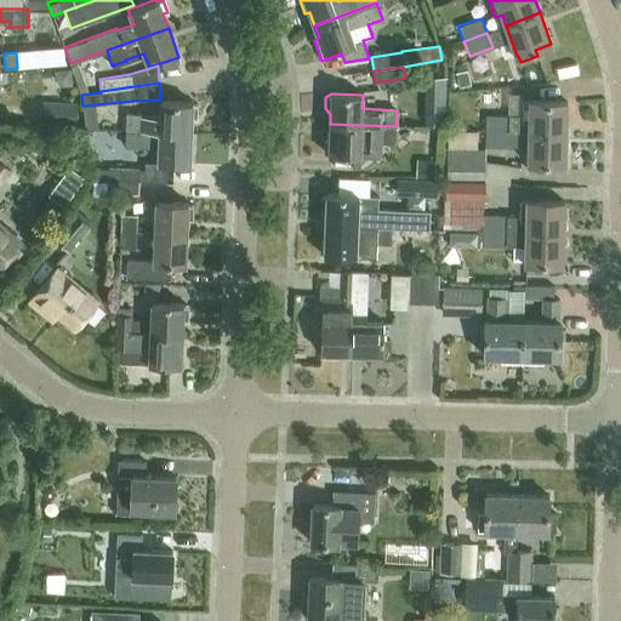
[(124,130),(192,134),(192,117),(197,118),(197,104),(193,104),(193,102),(160,101),(160,117),(138,117),(140,114),(125,113),(124,130)]
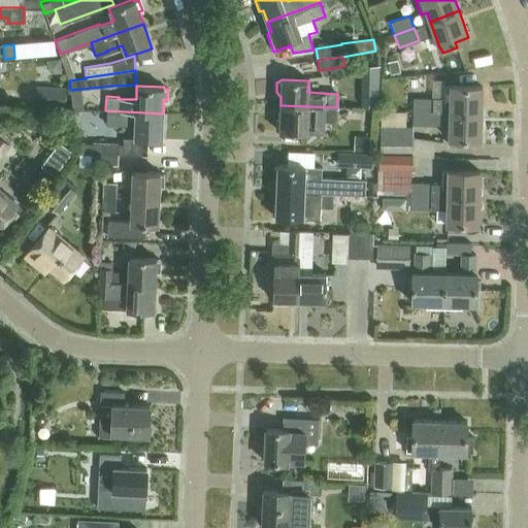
[(411,112),(482,113),(482,87),(444,86),(443,98),(432,97),(432,98),(413,97),(411,112)]
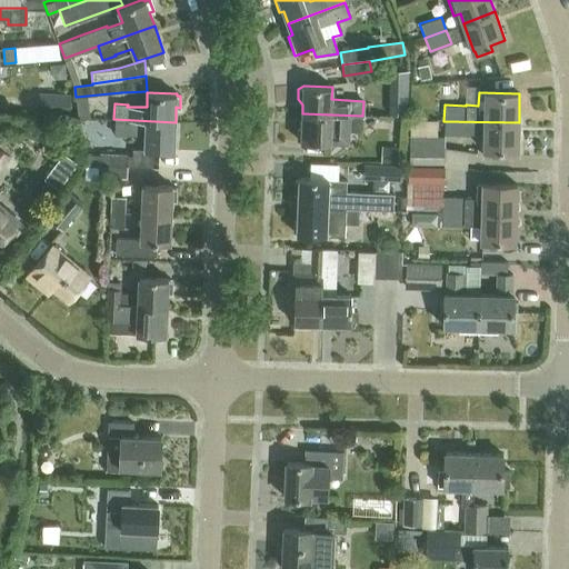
[(69,113),(70,96),(38,93),(37,111),(69,113)]
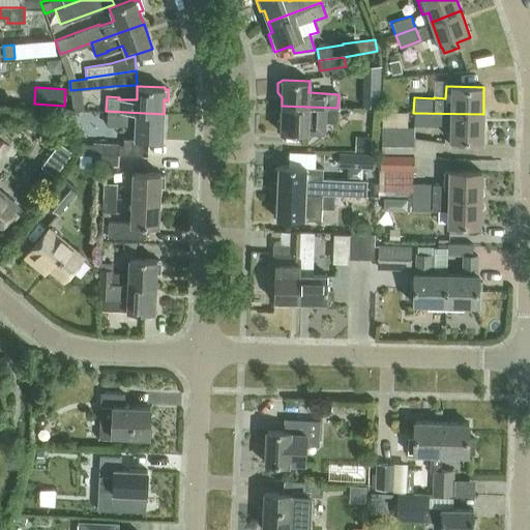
[(377,107),(378,95),(380,95),(380,90),(362,90),(361,107),(377,107)]
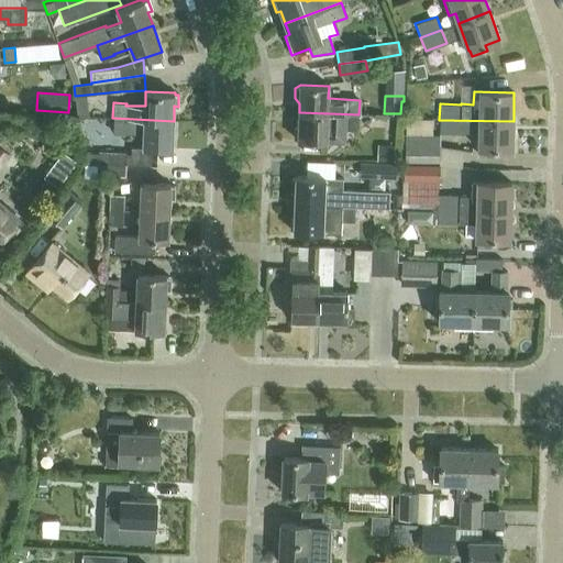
[(357,131),(359,114),(299,112),(298,123),(294,125),(293,138),(298,141),(333,142),(345,134),(345,130),(357,131)]
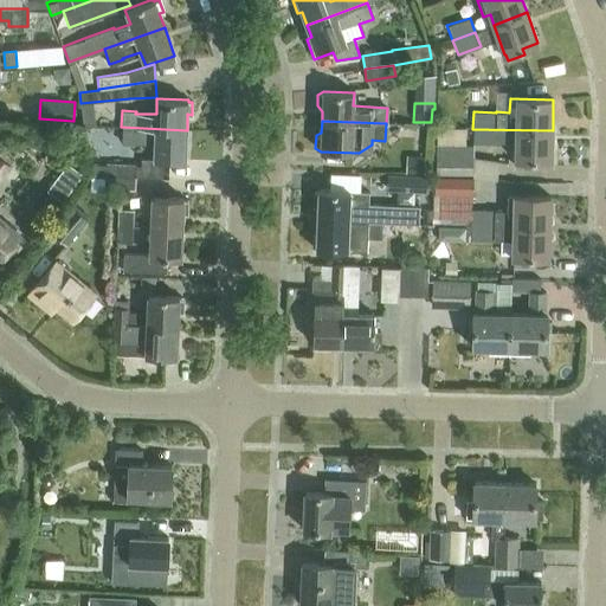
[(121,127),(120,143),(154,146),(154,159),(185,160),(187,130),(121,127)]
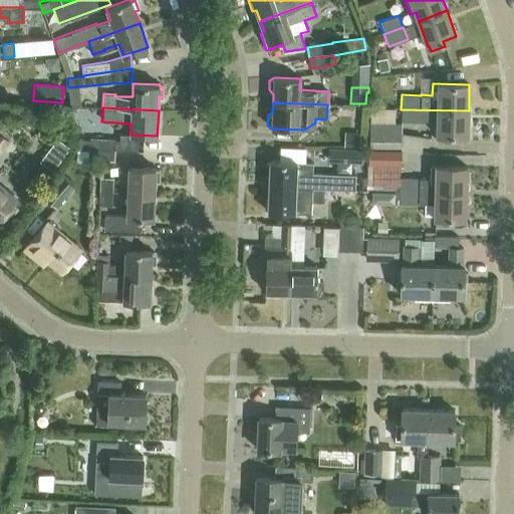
[(468,136),(469,110),(401,109),(400,121),(421,122),(421,121),(439,121),(438,135),(439,135),(439,142),(455,142),(455,136),(468,136)]
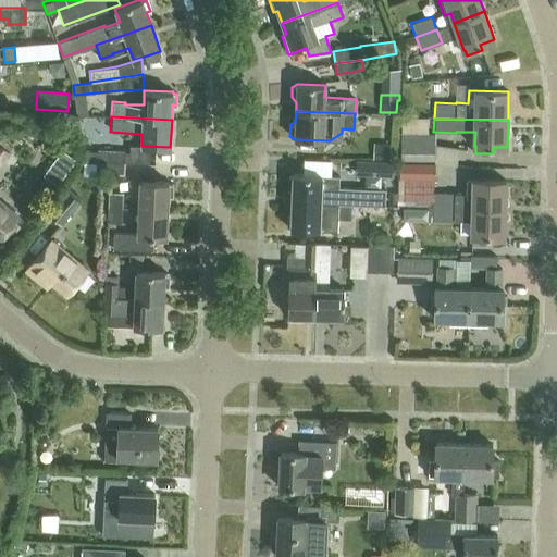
[(0,163),(10,152),(8,151),(12,147),(0,137),(0,163)]
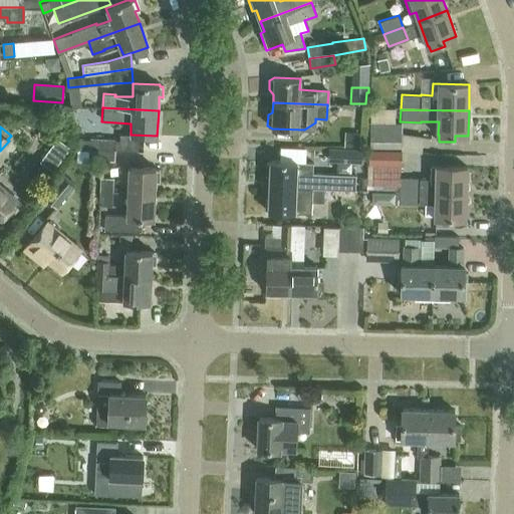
[(367,147),(375,147),(400,148),(400,136),(369,135),(367,147)]
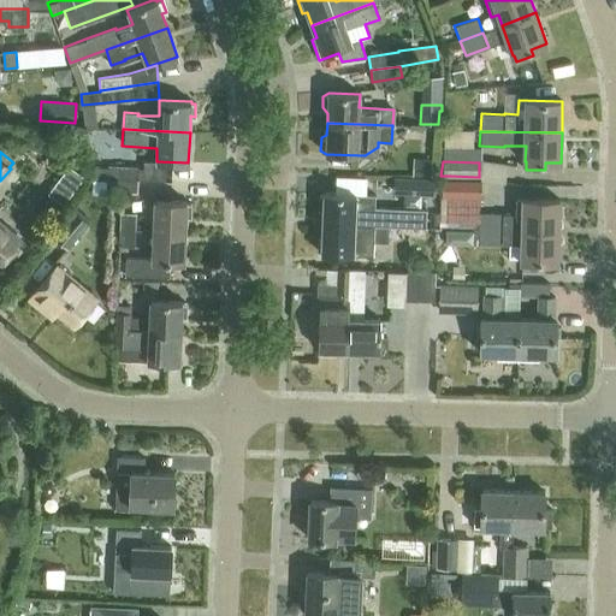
[(107,165),(92,165),(92,178),(107,178),(137,179),(137,167),(107,165)]
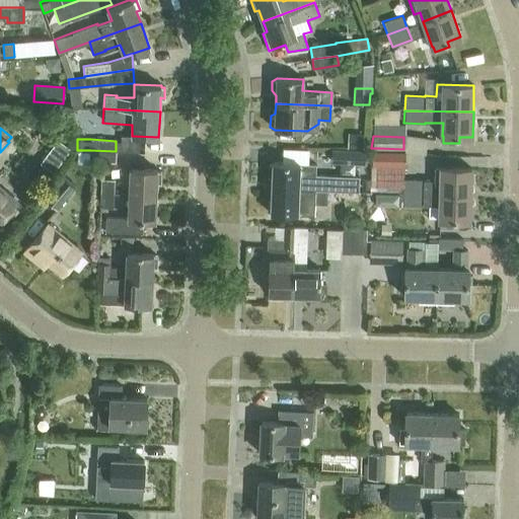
[(58,140),(46,155),(59,164),(71,149),(58,140)]
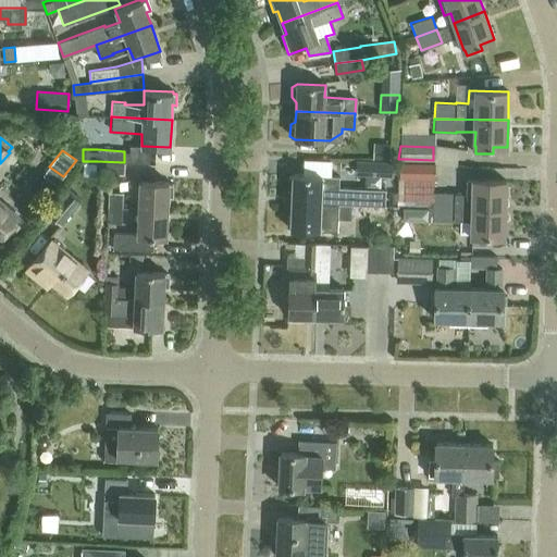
[(123,174),(124,162),(97,161),(96,173),(123,174)]
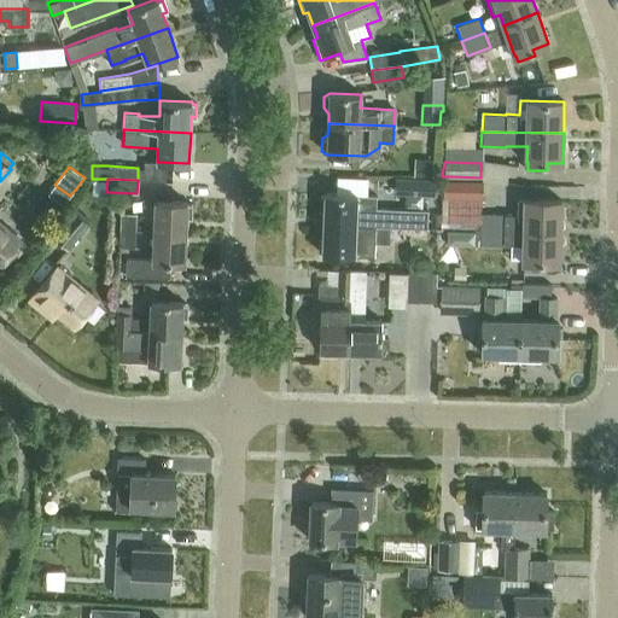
[(404,194),(435,196),(436,180),(406,179),(404,194)]
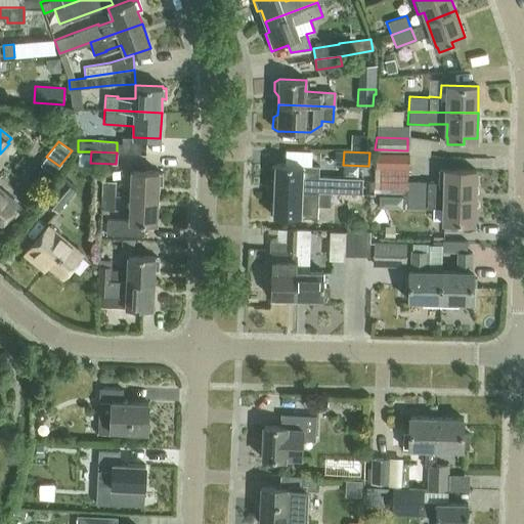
[(378,167),(407,168),(408,154),(378,153),(378,167)]
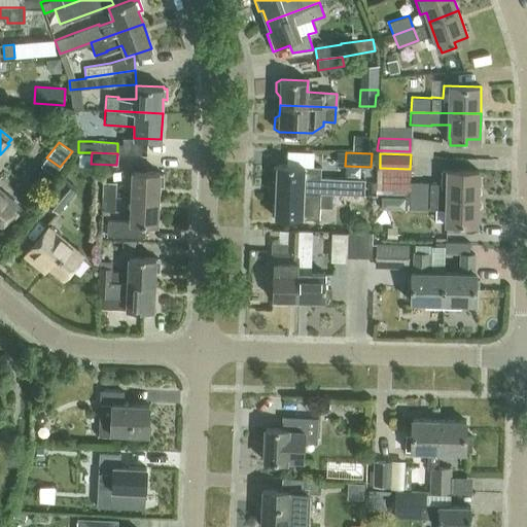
[(331,192),(364,194),(364,179),(320,177),(321,167),(304,166),(277,165),(271,168),(271,180),(276,184),(276,190),(331,192)]
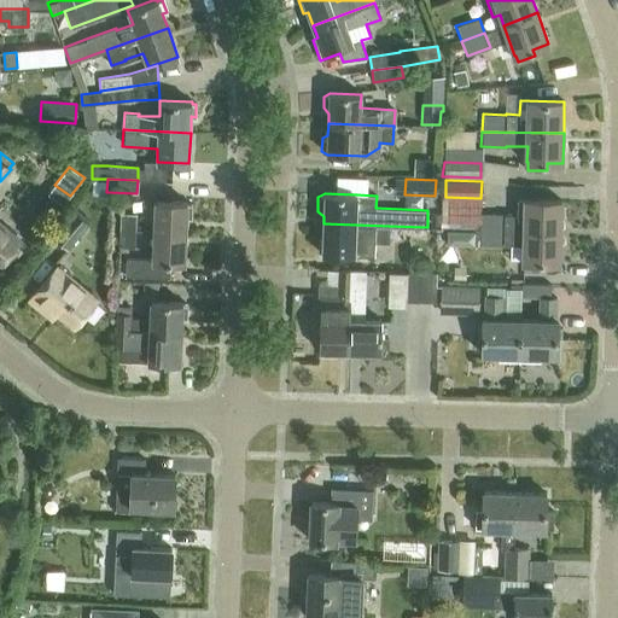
[(155,231),(186,232),(186,217),(191,217),(191,204),(187,204),(187,202),(156,200),(155,231)]
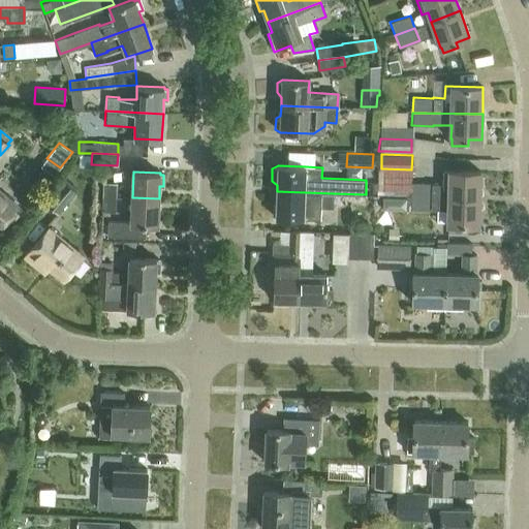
[(410,197),(431,197),(448,198),(479,198),(480,172),(442,172),(442,184),(410,184),(410,197)]
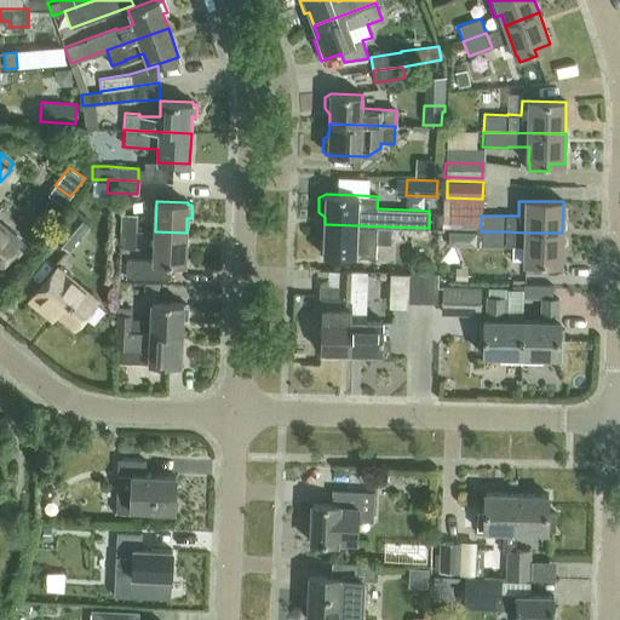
[(74,212),(52,239),(68,252),(90,225),(74,212)]
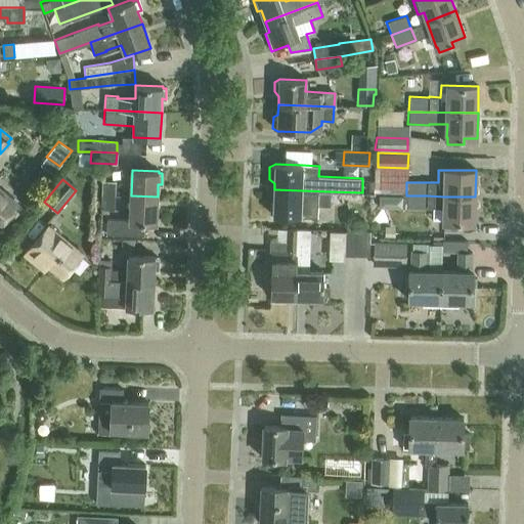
[(100,194),(115,194),(115,181),(101,181),(100,194)]
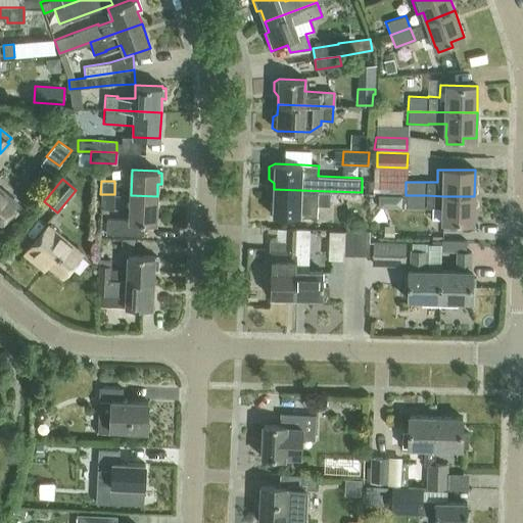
[(0,223),(17,202),(0,188),(0,223)]
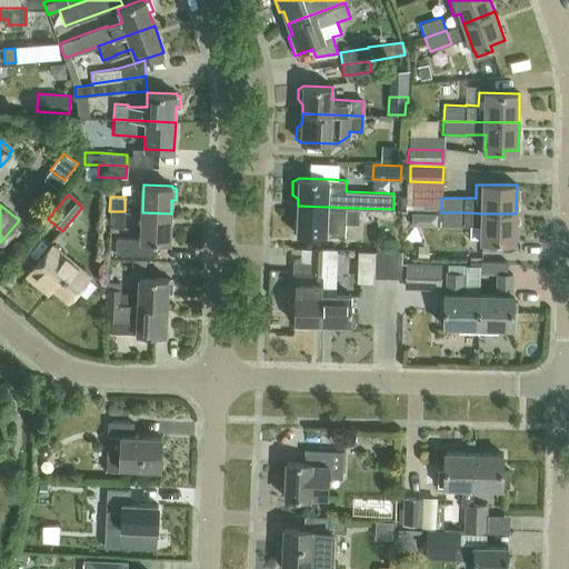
[(358,223),(358,208),(298,206),(297,235),(343,236),(343,225),(358,225),(358,223)]
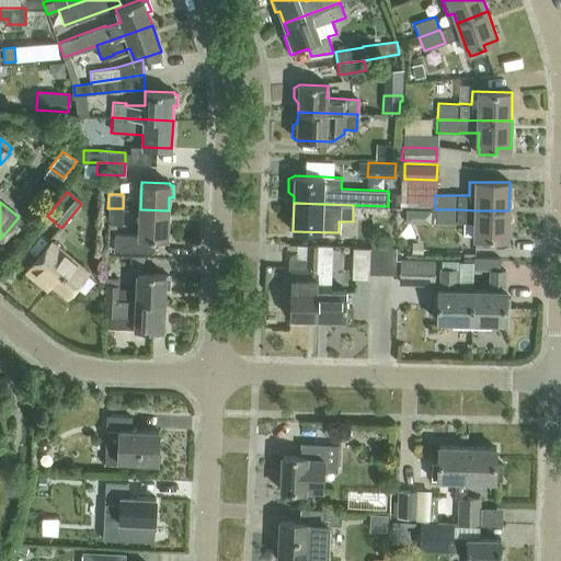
[(122,226),(123,208),(107,208),(106,225),(122,226)]
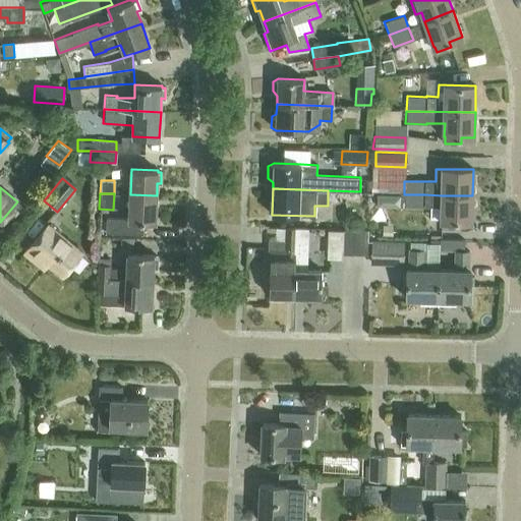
[(156,222),(157,195),(130,194),(129,218),(107,217),(106,232),(142,234),(143,222),(156,222)]
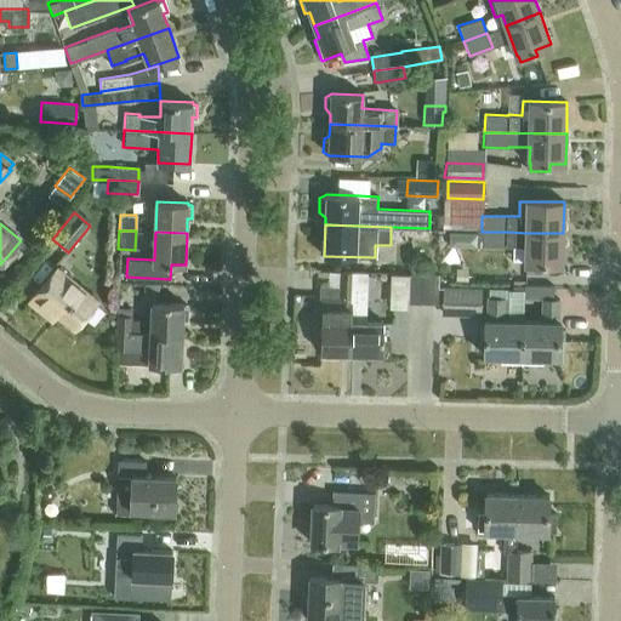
[(449,232),(449,246),(478,248),(478,233),(449,232)]
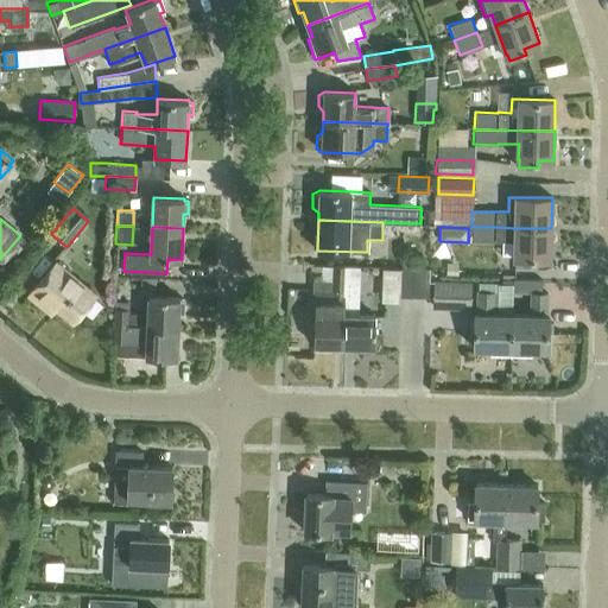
[(472,227),(472,241),(494,241),(495,227),(472,227)]
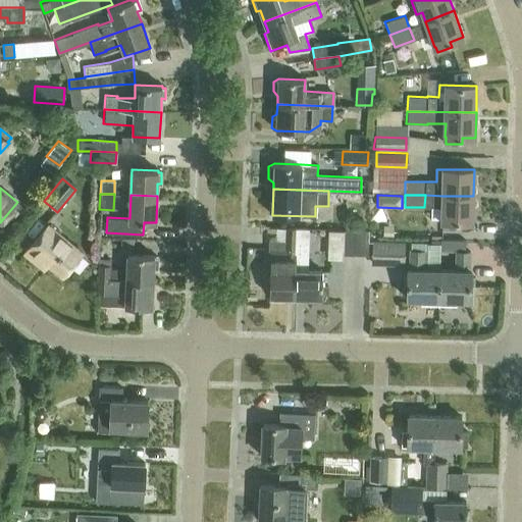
[(473,196),(442,196),(442,221),(442,227),(457,228),(457,221),(473,221),(473,196)]
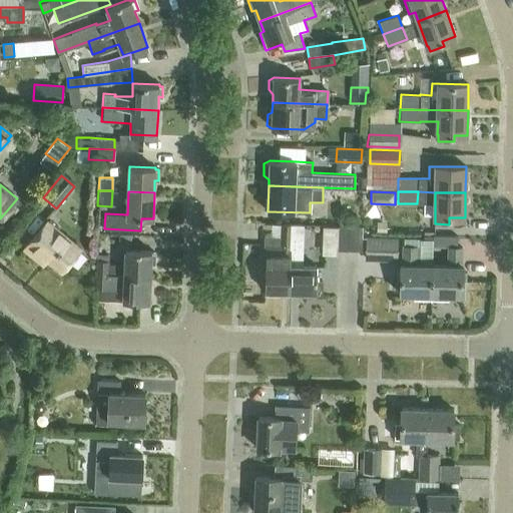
[(61,272),(80,248),(47,220),(24,248),(38,260),(41,255),(61,272)]
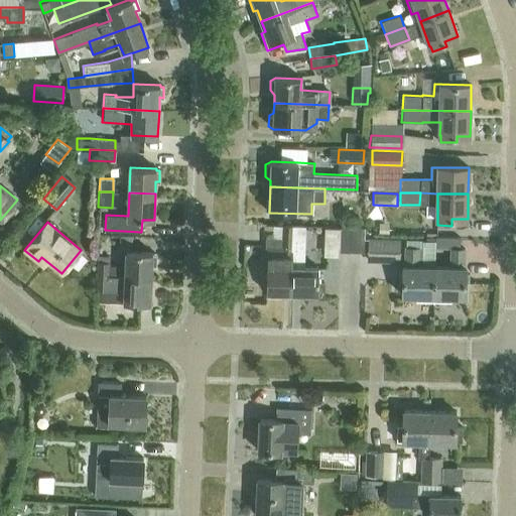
[(304,254),(305,226),(280,225),(280,238),(280,240),(291,240),(293,240),(293,254),(292,293),(303,293),(303,297),(324,298),(325,282),(318,282),(318,267),(302,267),(303,254),(304,254)]
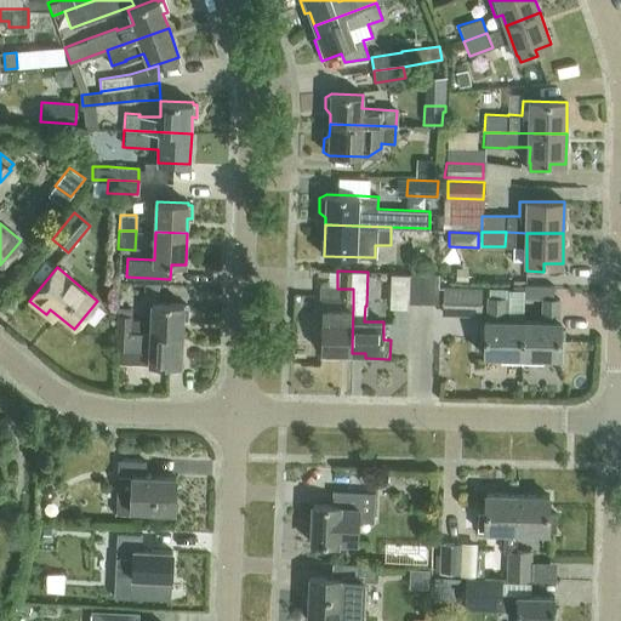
[(422,303),(422,274),(410,274),(409,303),(422,303)]
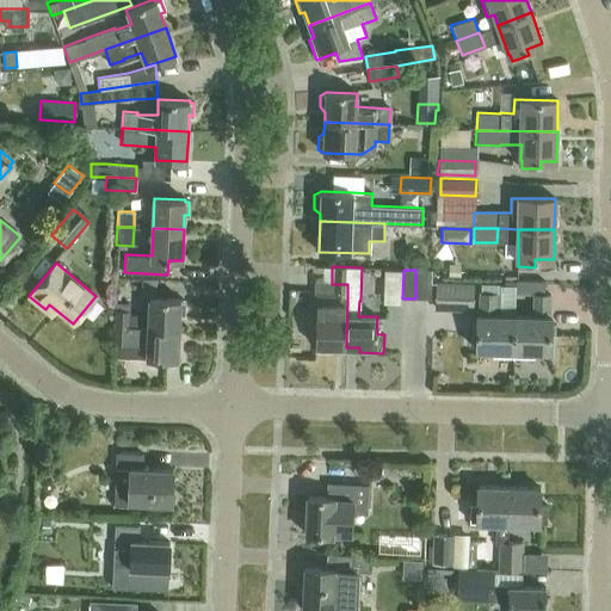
[(415,270),(415,298),(429,298),(429,271),(415,270)]
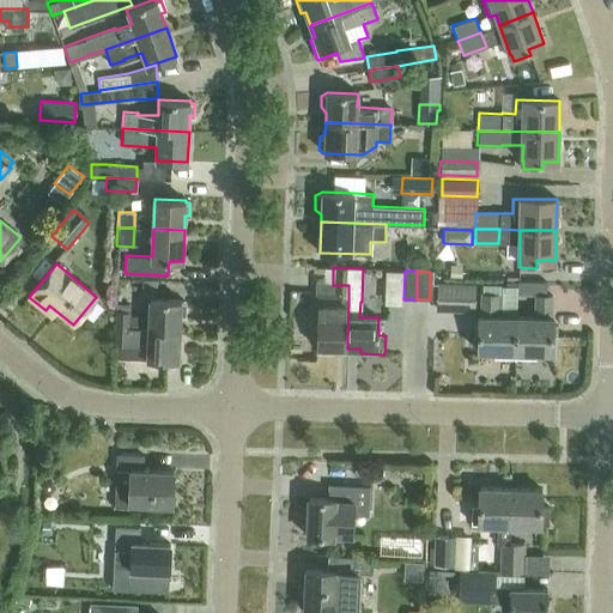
[(349,302),(349,285),(346,285),(333,285),(333,283),(322,281),(321,297),(317,297),(316,347),(347,349),(349,302)]
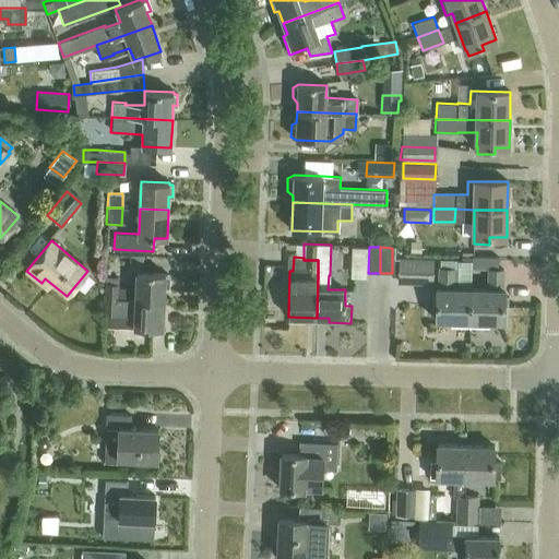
[(433,258),(399,257),(397,282),(432,283),(433,258)]
